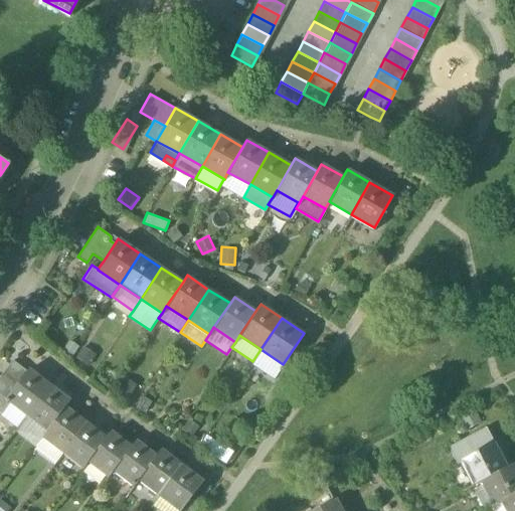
[(96,352),(82,344),(74,357),(89,365),(96,352)]
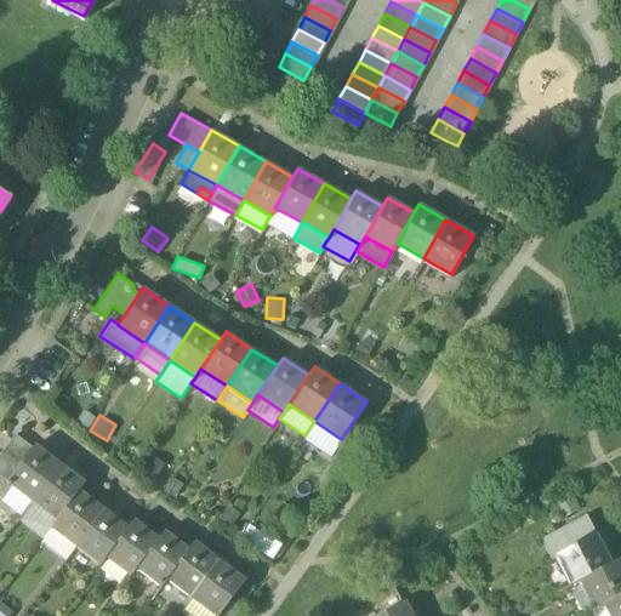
[(314,421),(305,435),(303,438),(330,456),(341,439),(314,421)]
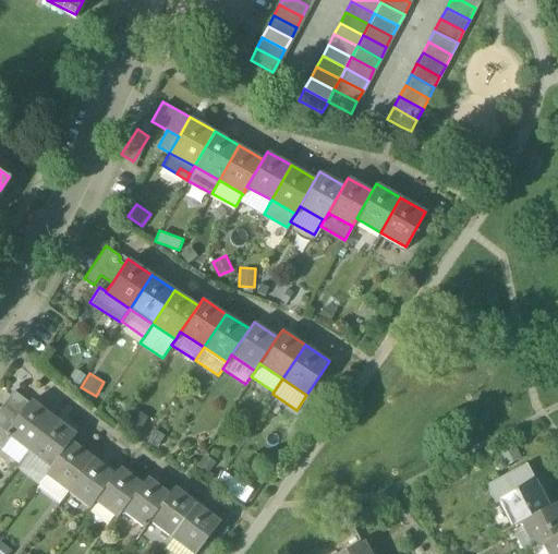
[(1,405),(16,417),(28,401),(13,389),(1,405)]
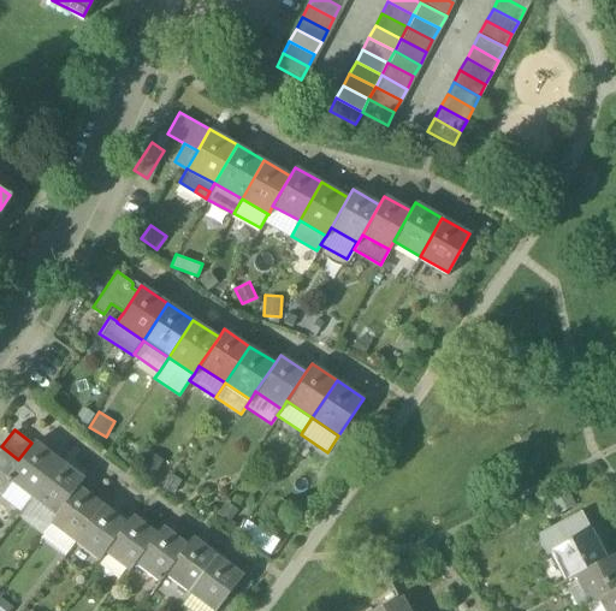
[(11,480),(31,494),(59,460),(33,440),(31,443),(18,460),(6,475),(11,480)]
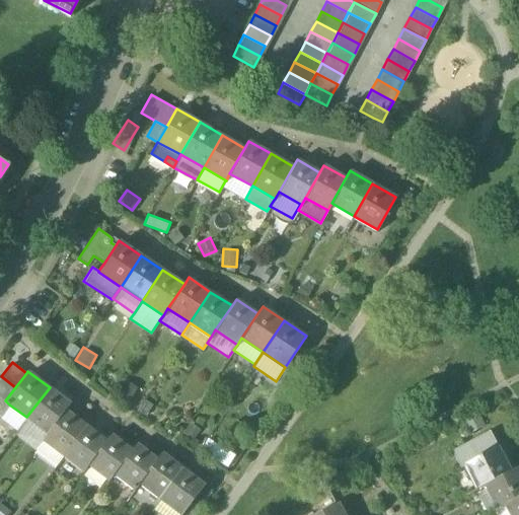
[(0,414),(1,416),(9,405),(5,400),(15,387),(1,376),(0,377),(0,414)]
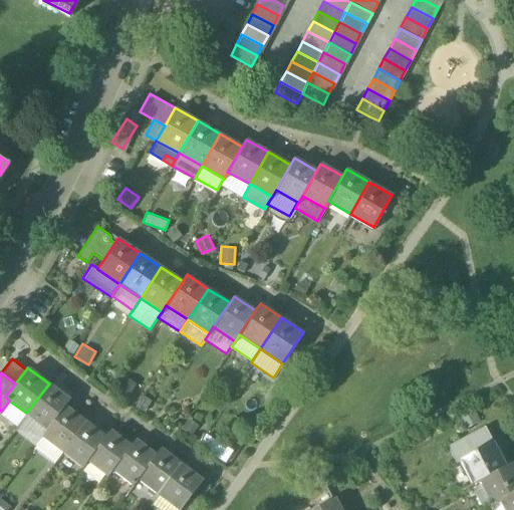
[(137,383),(125,375),(117,388),(130,395),(137,383)]
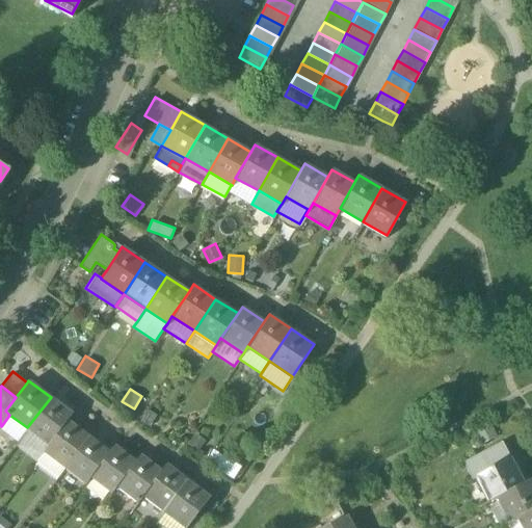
[(27,427),(49,444),(67,419),(72,413),(51,397),(27,427)]
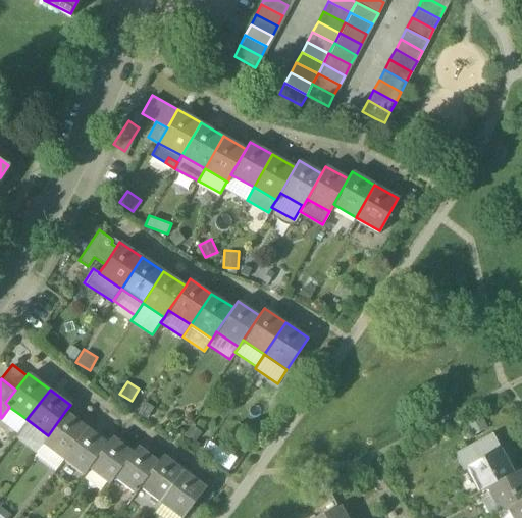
[(9,407),(1,418),(0,419),(0,420),(16,432),(27,419),(9,407)]
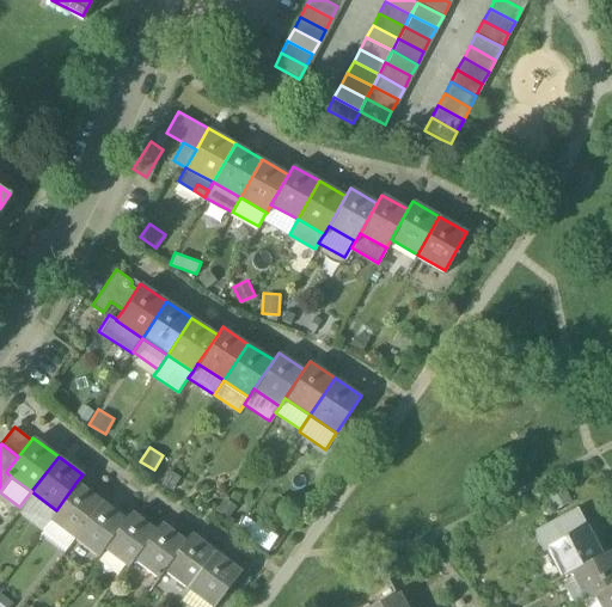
[(50,517),(74,537),(101,501),(77,482),(56,510),(50,517)]
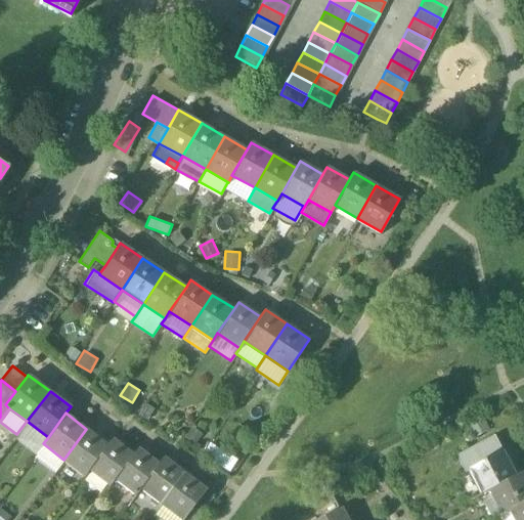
[(483,414),(469,421),(476,435),(490,428),(483,414)]
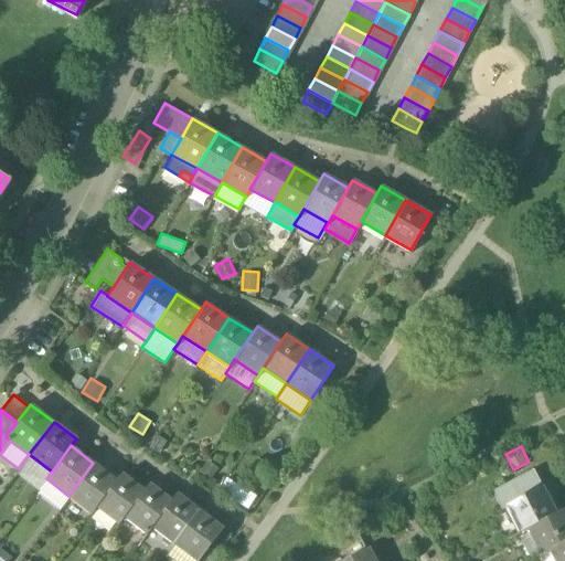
[(29,454),(18,468),(16,472),(39,488),(46,478),(52,472),(29,454)]
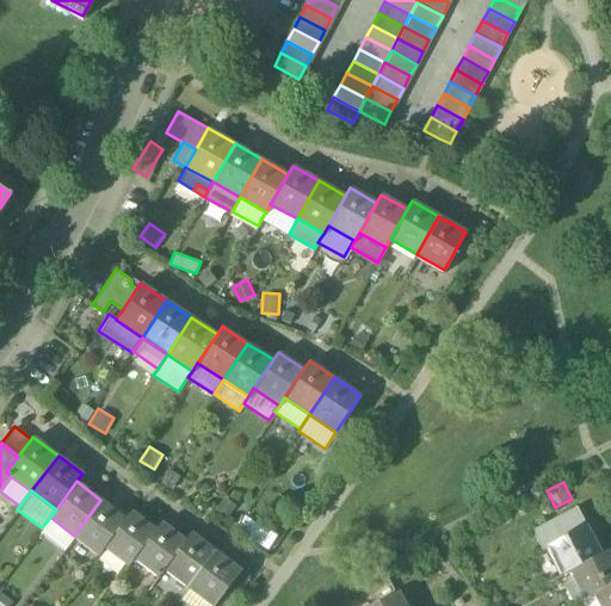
[(98,554),(104,546),(125,518),(100,500),(74,536),(98,554)]
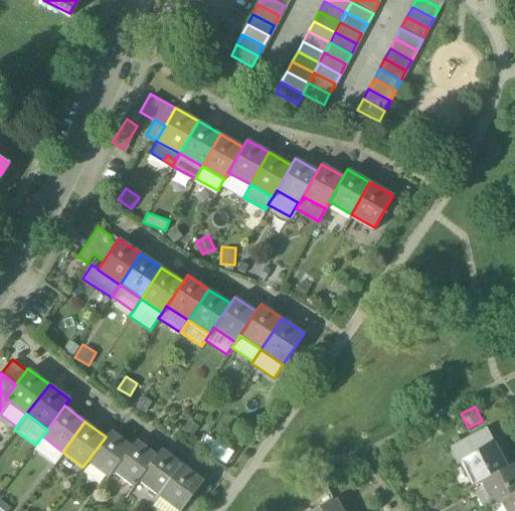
[(457,464),(461,461),(460,459),(493,442),(485,428),(486,427),(448,447),(449,448),(457,462),(457,463),(457,464)]
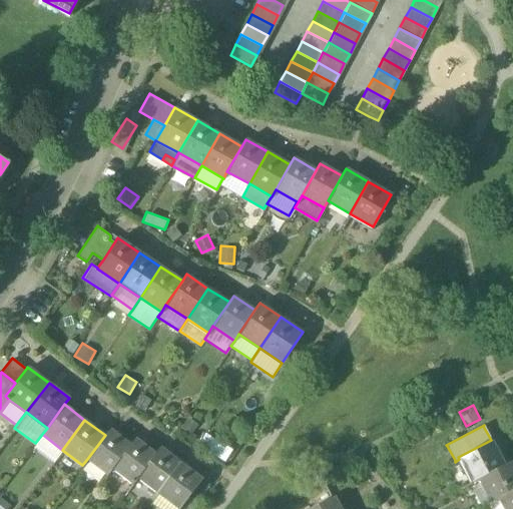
[(107,474),(112,468),(130,445),(109,429),(105,435),(87,459),(107,474)]
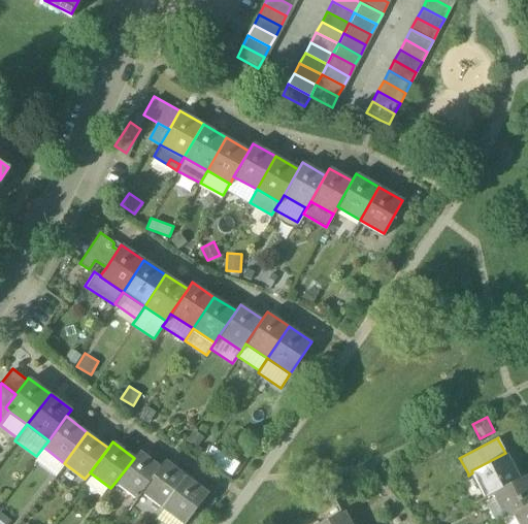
[(43,447),(36,456),(33,459),(54,476),(64,463),(43,447)]
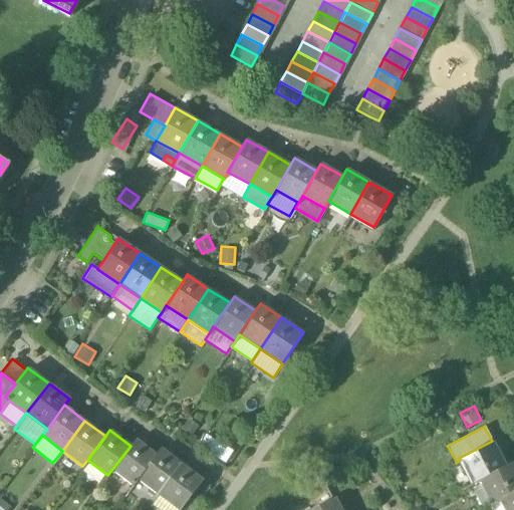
[(134,484),(138,478),(156,455),(135,439),(131,446),(112,469),(134,484)]
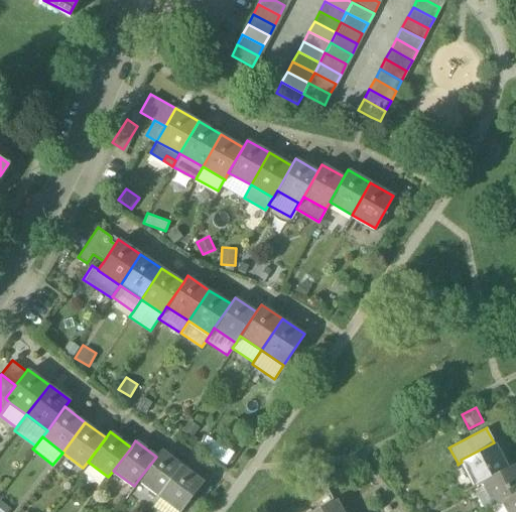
[(494,442),(461,460),(462,462),(474,485),(481,481),(507,467),(494,442)]
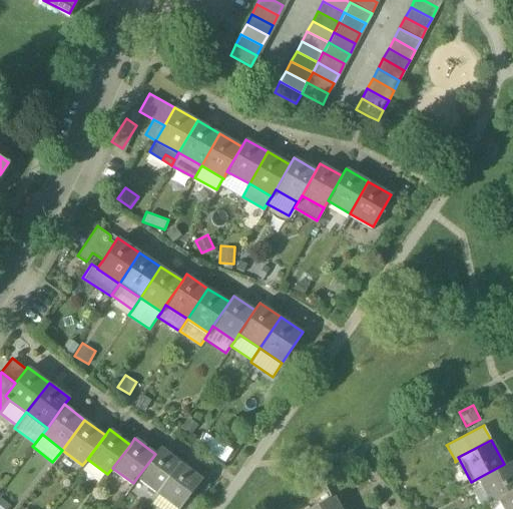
[(137,477),(158,492),(180,463),(160,447),(155,454),(137,477)]
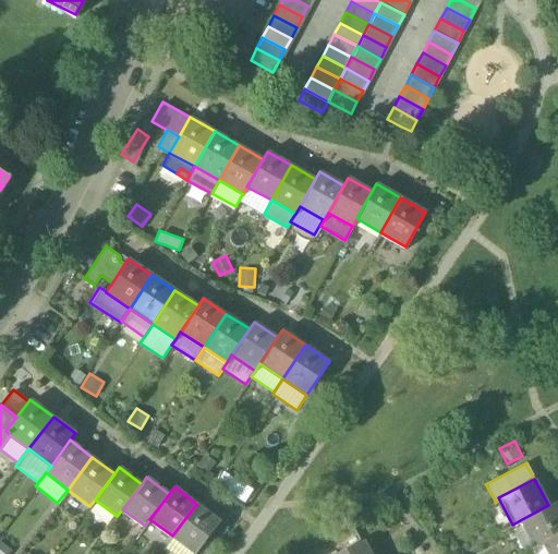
[(557,505),(556,502),(548,505),(520,520),(534,545),(542,541),(557,532),(557,505)]
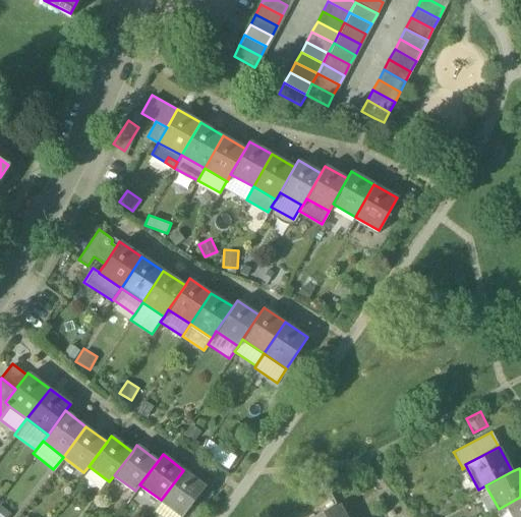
[(183,470),(161,500),(181,515),(182,516),(205,486),(183,470)]
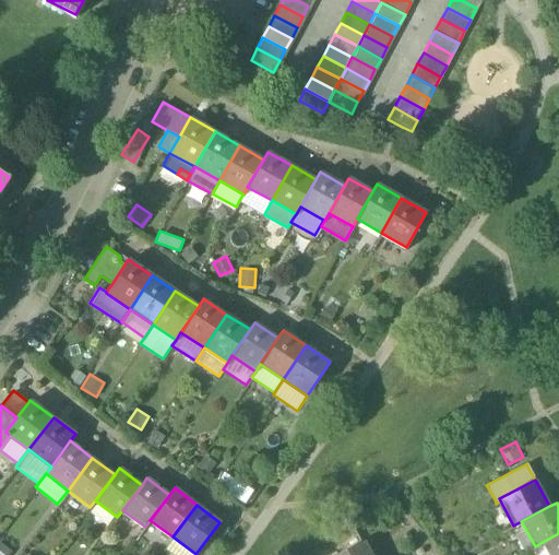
[(343,552),(361,542),(354,527),(335,536),(343,552)]
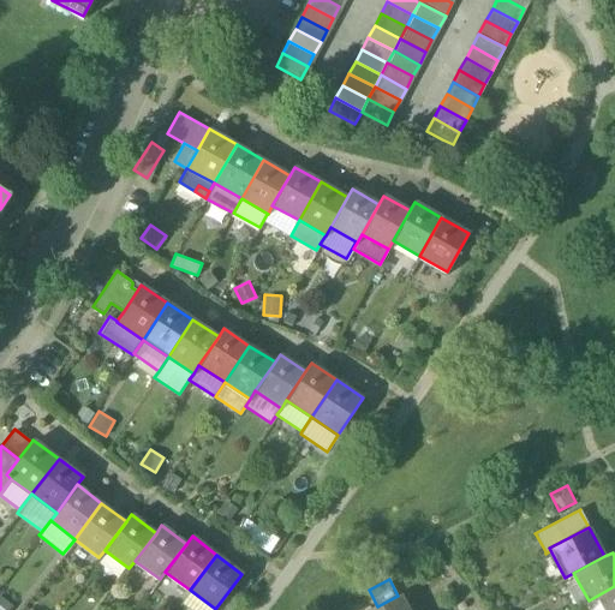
[(614,609),(614,586),(597,596),(603,609),(614,609)]
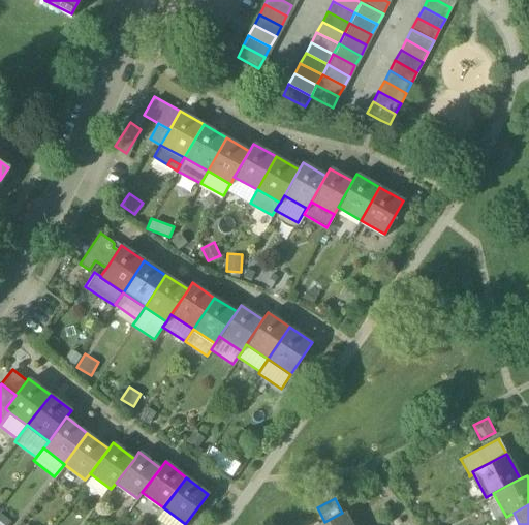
[(164,524),(182,524),(184,523),(163,507),(155,518),(164,524)]
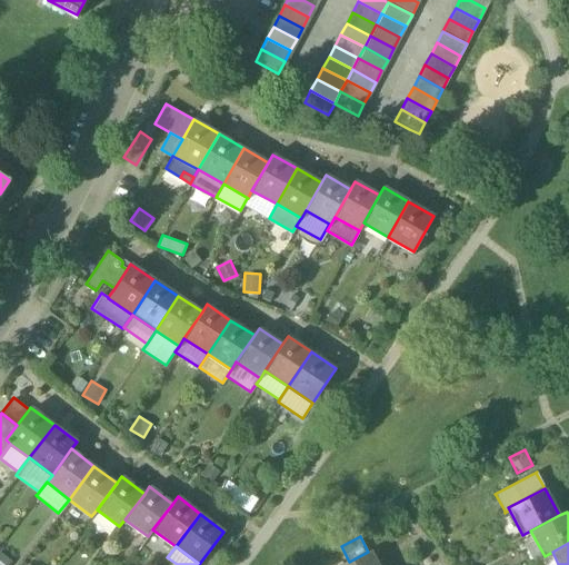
[(7,564),(12,559),(0,551),(0,564),(7,564)]
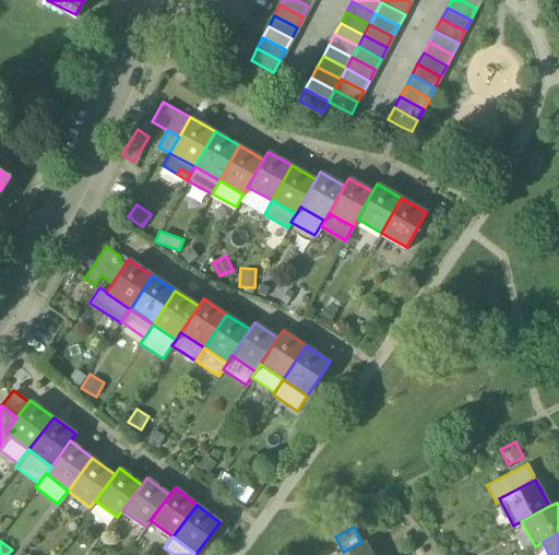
[(370,554),(364,541),(361,542),(343,552),(336,554),(370,554)]
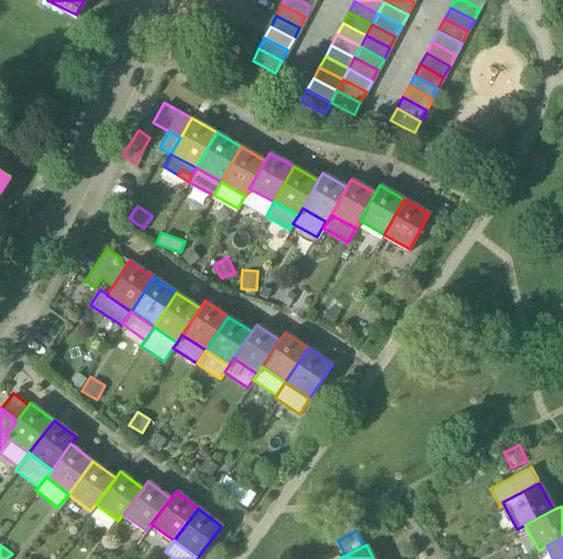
[(552,558),(547,546),(539,550),(534,552),(537,558),(552,558)]
